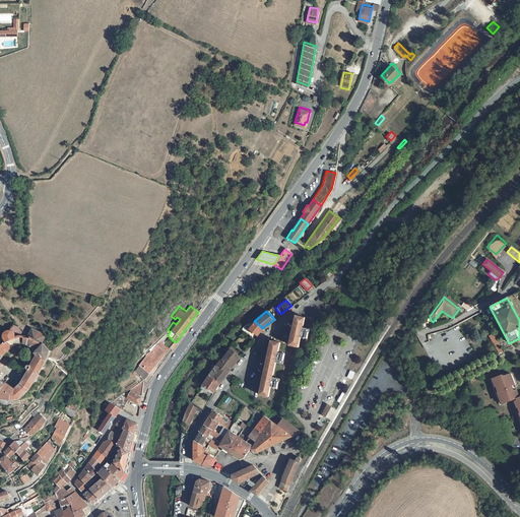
[(295,316),(287,345),(297,347),(299,337),(303,338),(306,338),(307,333),(308,333),(308,329),(301,328),(303,318),(295,316)]
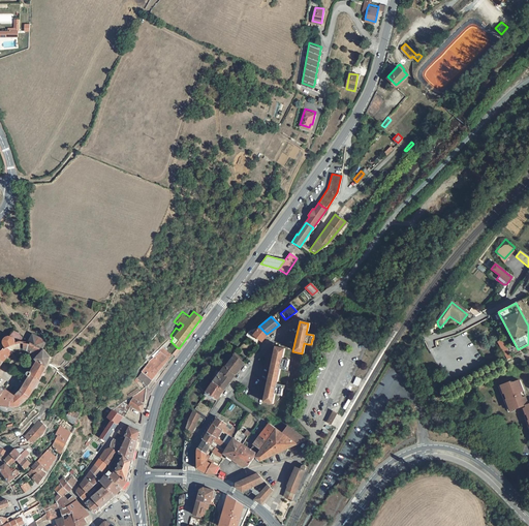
[(266,335),(267,334),(259,327),(253,334),(260,341),(266,335)]
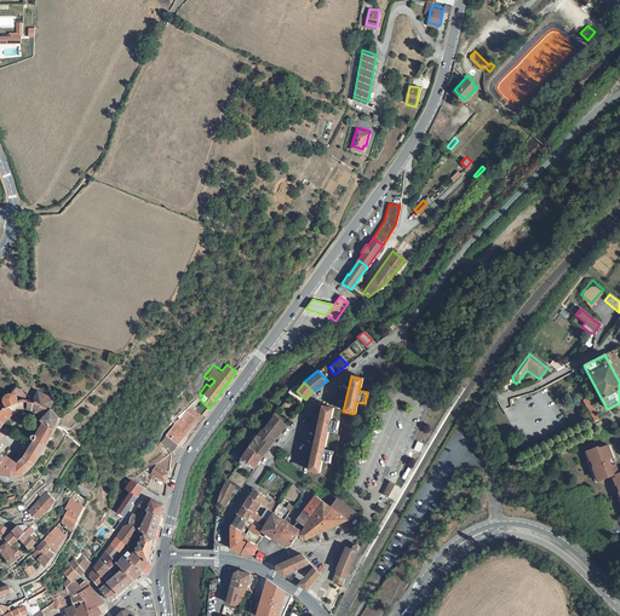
[(7,393),(5,396),(4,398),(4,401),(4,403),(5,406),(15,412),(17,410),(22,407),(23,401),(28,401),(27,408),(33,410),(44,416),(41,419),(45,421),(36,435),(34,433),(33,435),(32,438),(34,439),(23,456),(16,464),(0,452),(0,426),(3,422),(0,420),(0,473),(12,475),(18,475),(23,472),(33,464),(35,460),(57,429),(61,416),(50,407),(53,398),(38,391),(33,401),(27,399),(24,395),(22,391),(21,389),(16,386),(11,392),(7,393)]
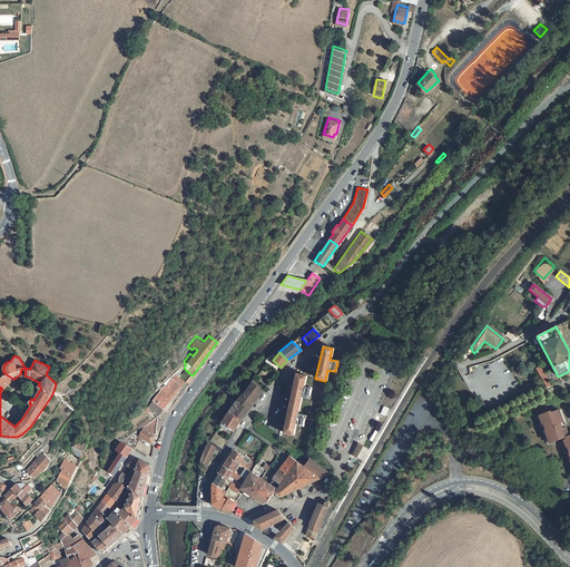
[(544,389),(550,385),(540,367),(534,370),(544,389)]
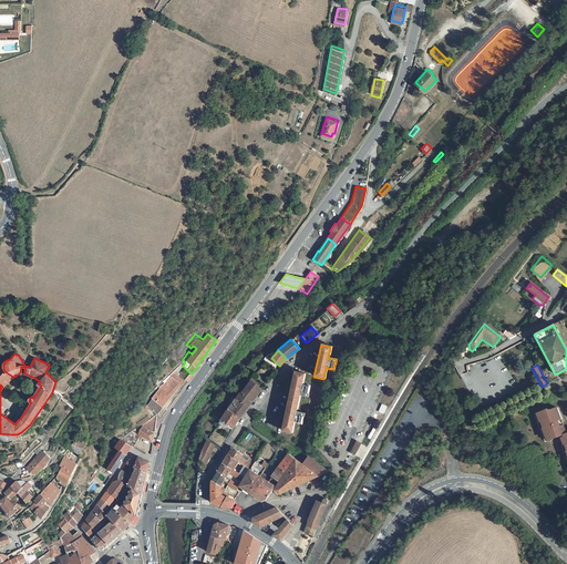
[(13,377),(4,371),(0,376),(0,385),(2,387),(8,381),(13,377)]
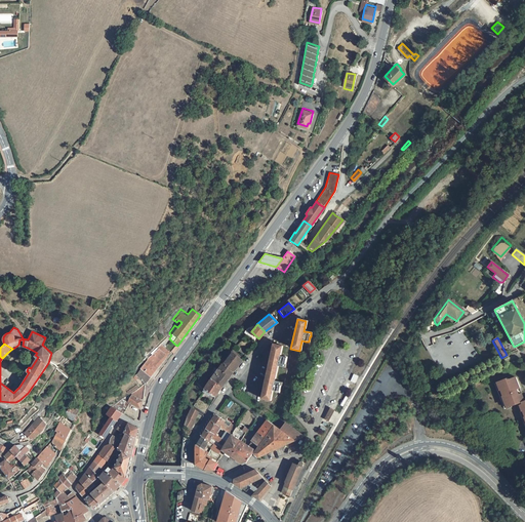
[(169,352),(160,345),(157,348),(166,355),(169,352)]
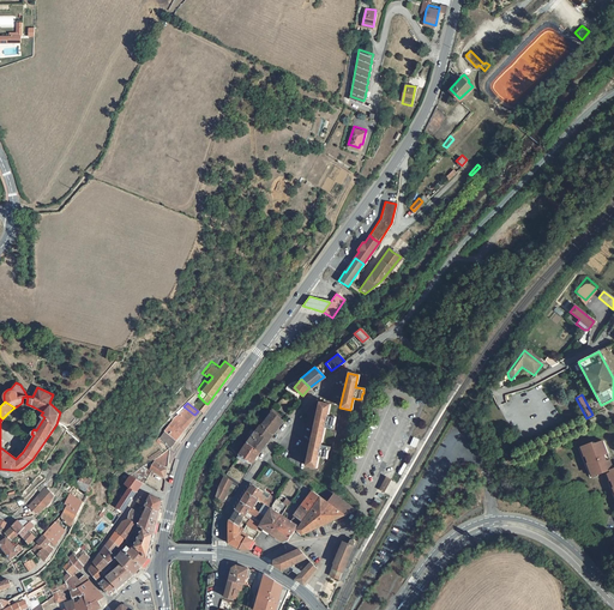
[(318,403),(305,466),(315,469),(318,457),(323,458),(325,458),(326,451),(327,452),(329,448),(320,446),(324,428),(332,430),(333,427),(332,427),(333,420),(331,418),(326,417),(329,405),(318,403)]
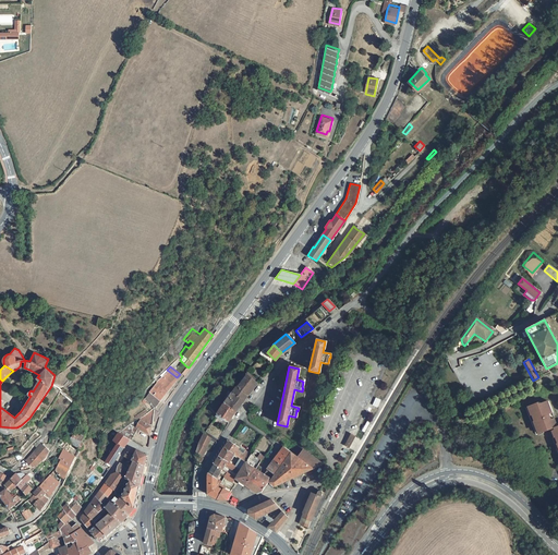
[(161,375),(153,387),(162,396),(177,377),(167,370),(160,374),(161,375)]
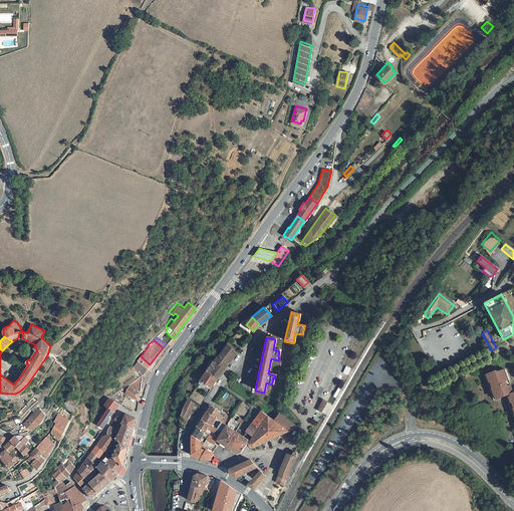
[(227,344),(219,355),(229,361),(237,351),(233,348),(227,344)]
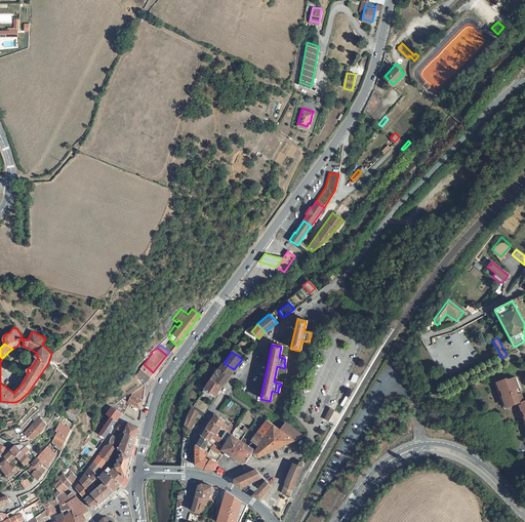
[(210,378),(220,386),(234,369),(224,363),(223,362),(210,378)]
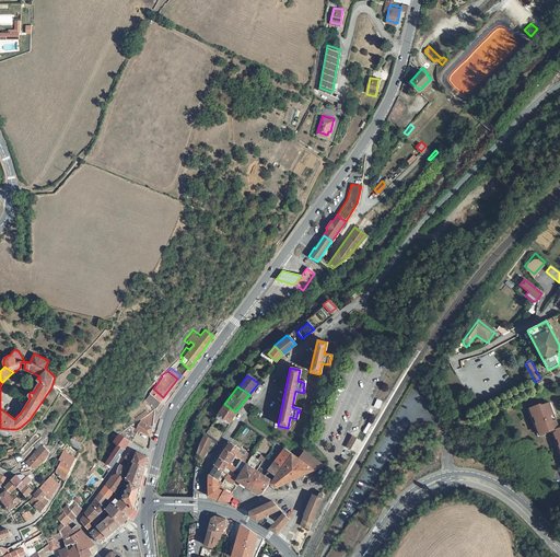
[(154,408),(163,397),(153,389),(141,403),(143,404),(146,402),(154,408)]
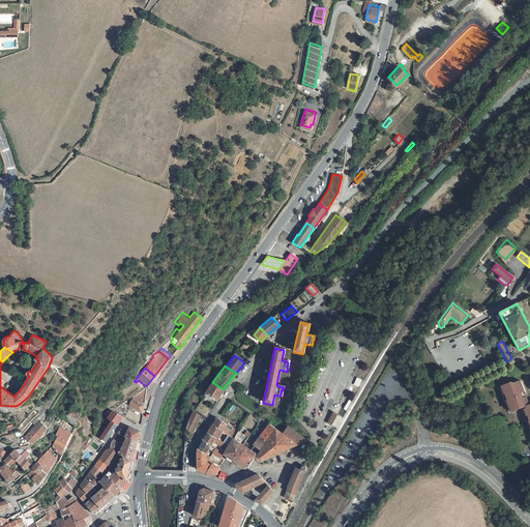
[(354,381),(358,384),(362,377),(357,375),(355,378),(354,381)]
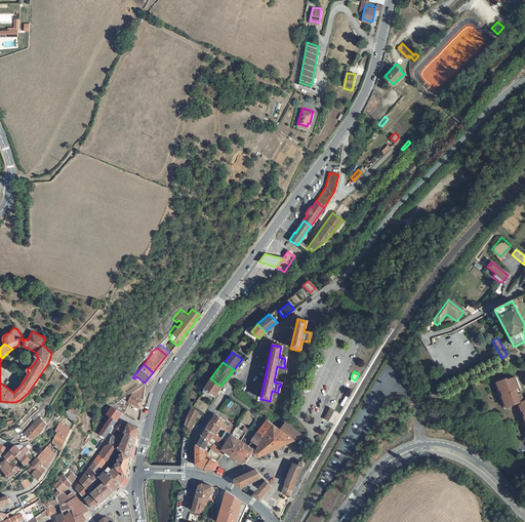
[(505,378),(492,383),(502,408),(515,404),(524,430),(524,399),(523,401),(520,393),(517,394),(511,397),(509,391),(515,389),(518,388),(514,376),(506,379),(505,378)]
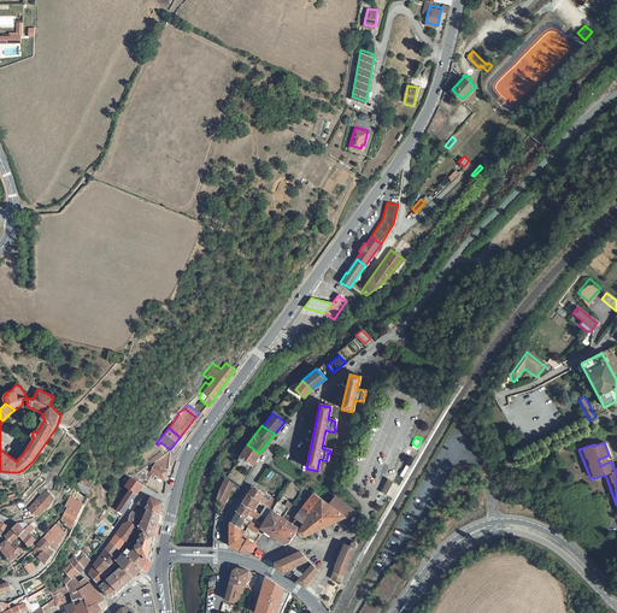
[(259,453),(247,444),(239,457),(252,465),(259,453)]
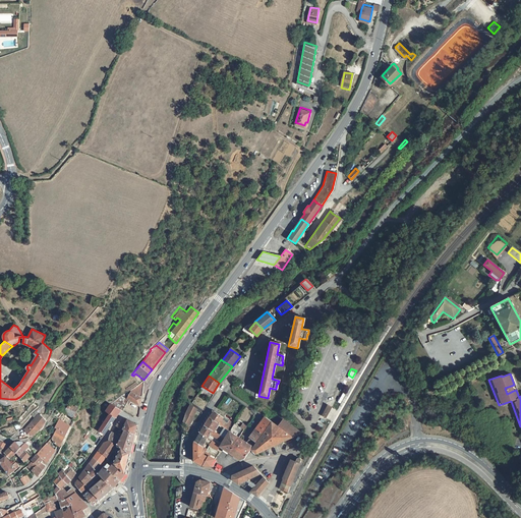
[(128,399),(139,405),(139,402),(140,397),(142,382),(142,381),(133,388),(128,391),(110,403),(120,409),(128,399)]
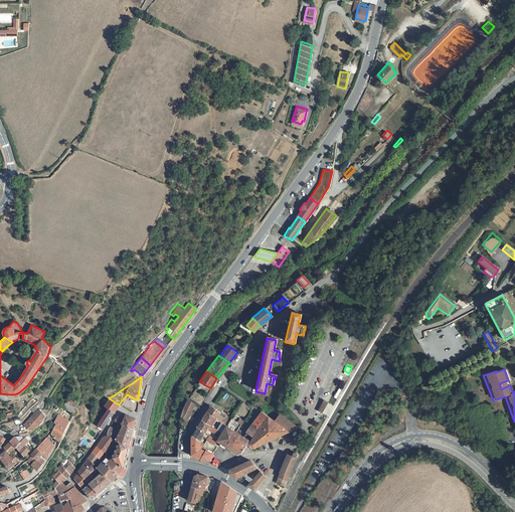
[(133,376),(123,383),(125,385),(134,378),(133,376)]
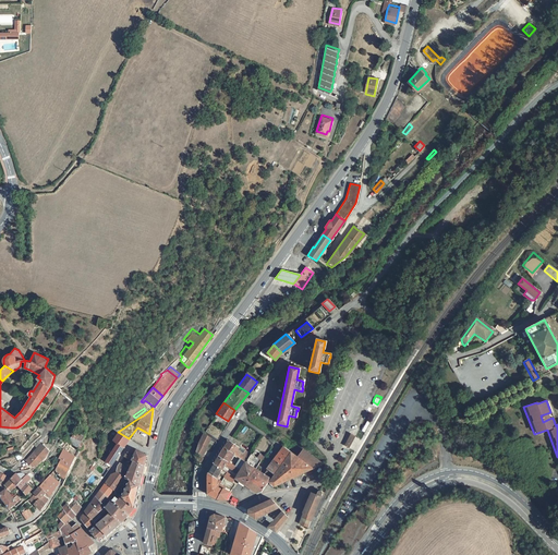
[(362,427),(365,430),(371,419),(367,418),(362,427)]
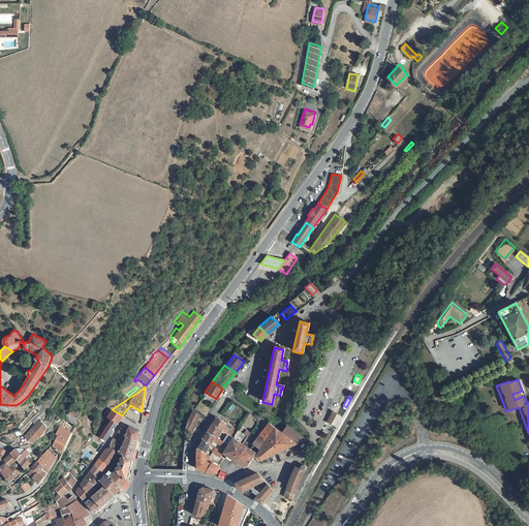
[(80,412),(70,407),(66,413),(78,419),(80,412)]
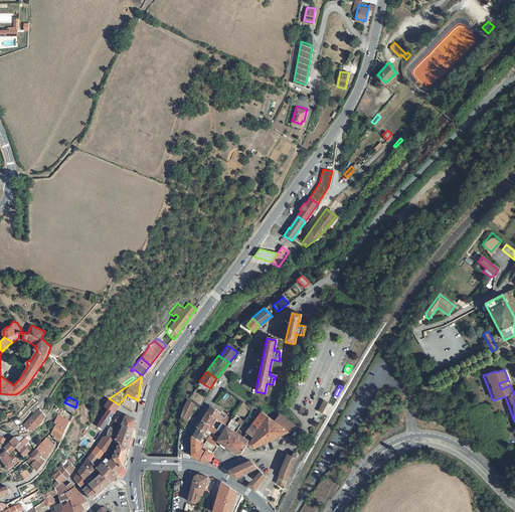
[(320,402),(318,407),(323,410),(328,399),(323,397),(320,402)]
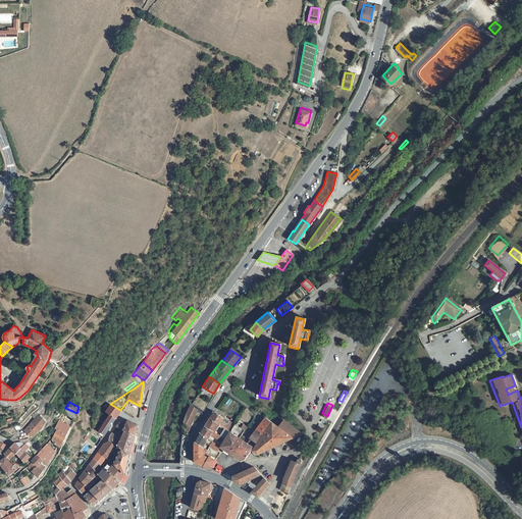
[(104,413),(108,416),(113,419),(120,410),(110,404),(104,413)]
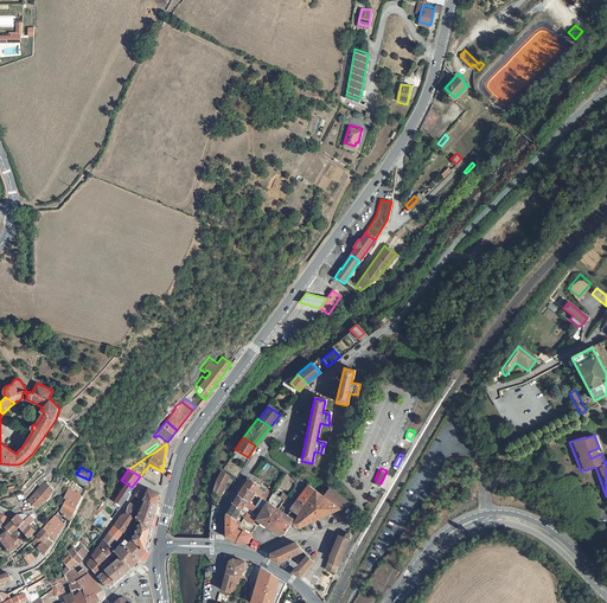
[(217,480),(221,482),(227,475),(221,470),(217,480)]
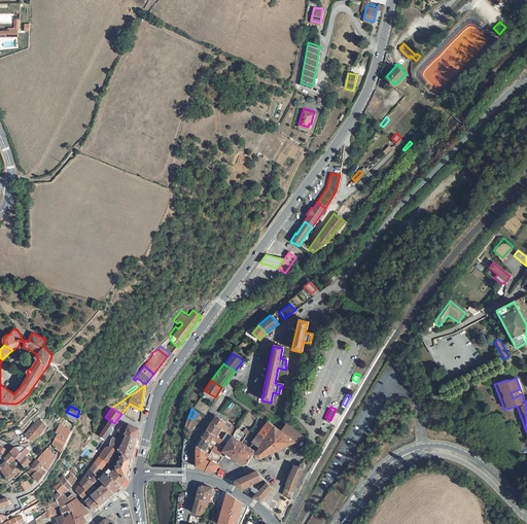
[(77,417),(66,412),(65,414),(64,416),(74,422),(73,423),(74,424),(75,424),(76,423),(77,421),(77,420),(77,419),(76,418),(77,417)]
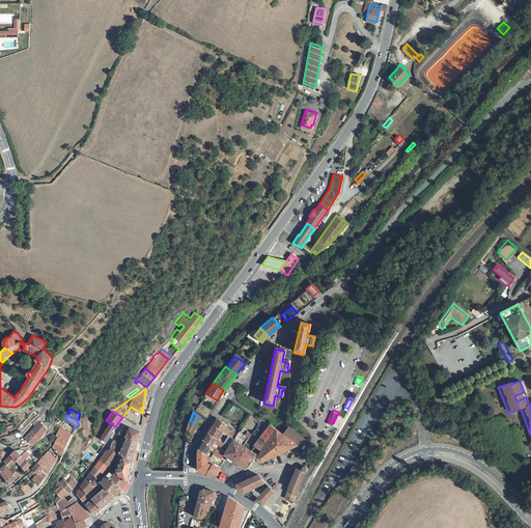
[(213,424),(221,431),(228,436),(233,439),(238,432),(234,429),(232,433),(224,427),(226,424),(217,418),(214,422),(213,424)]
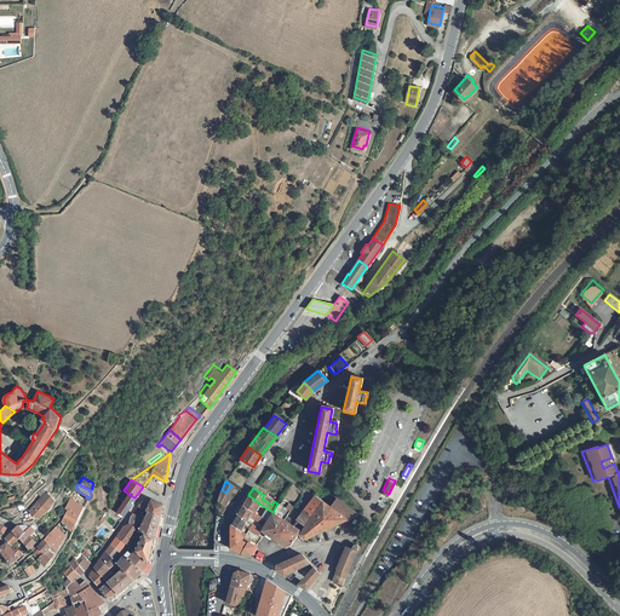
[(36,501),(46,511),(51,505),(55,499),(51,495),(47,490),(36,501)]
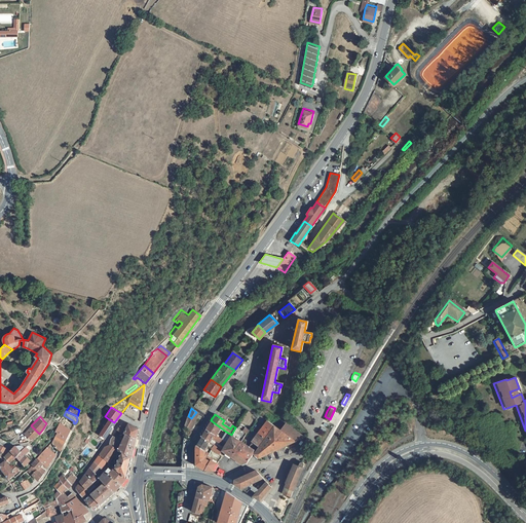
[(193,422),(187,417),(184,425),(189,428),(193,422)]
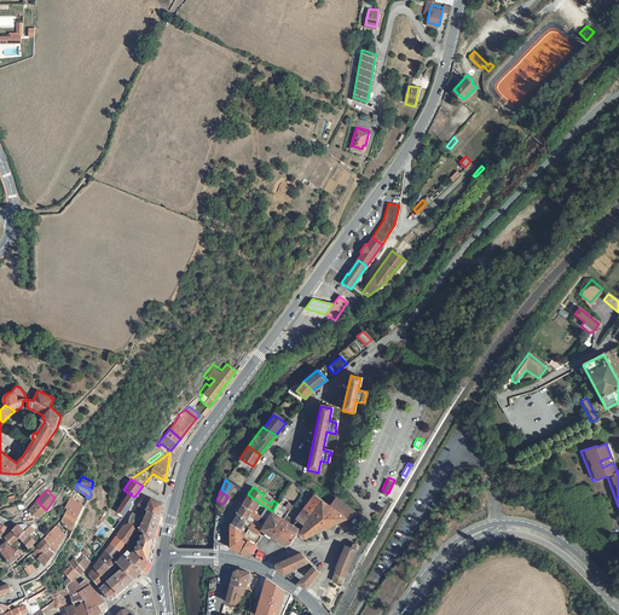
[(122,515),(134,497),(128,493),(116,511),(122,515)]
